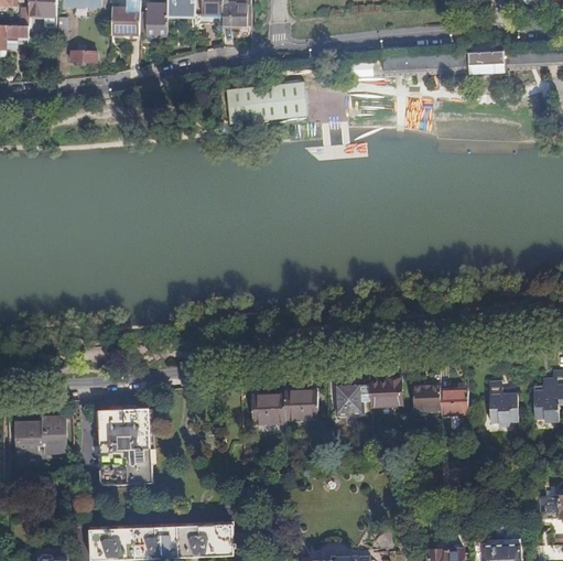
[(30,0),(30,12),(57,13),(57,0),(30,0)]
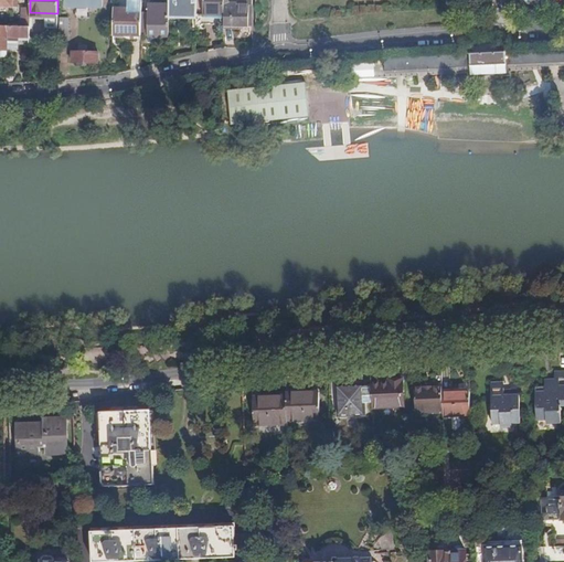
[(168,0),(168,4),(168,13),(195,14),(195,0),(168,0)]
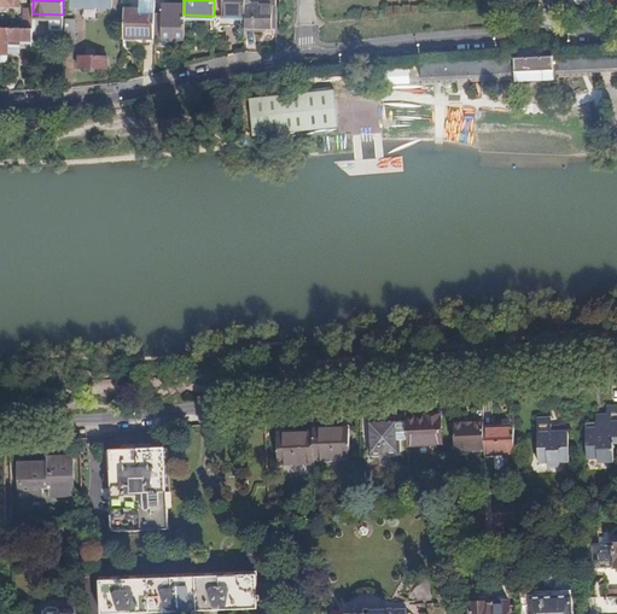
[(221,0),(221,13),(244,13),(244,0),(221,0)]
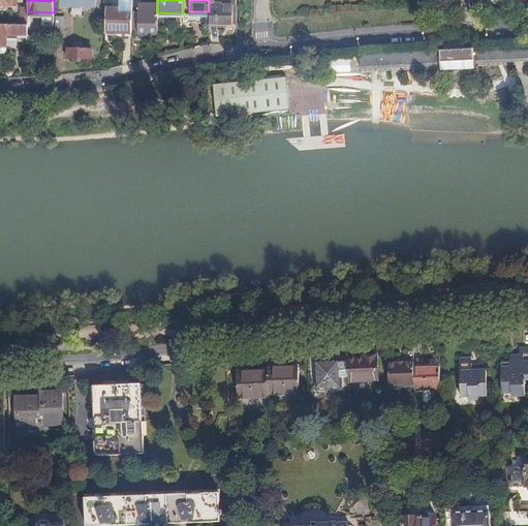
[(234,24),(235,4),(234,4),(233,0),(222,0),(222,1),(213,1),(213,0),(209,0),(209,11),(209,24),(234,24)]
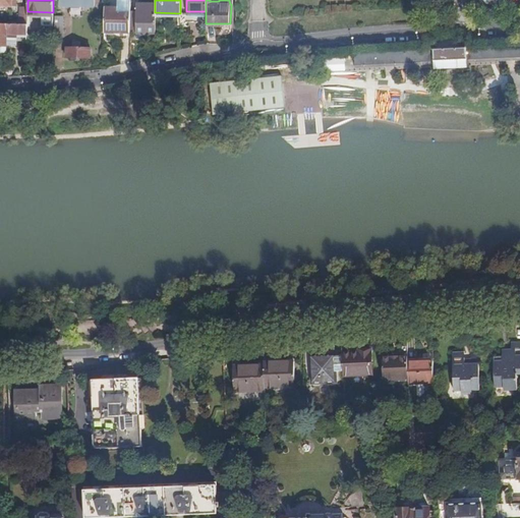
[(104,7),(104,32),(129,32),(129,4),(117,3),(117,7),(104,7)]
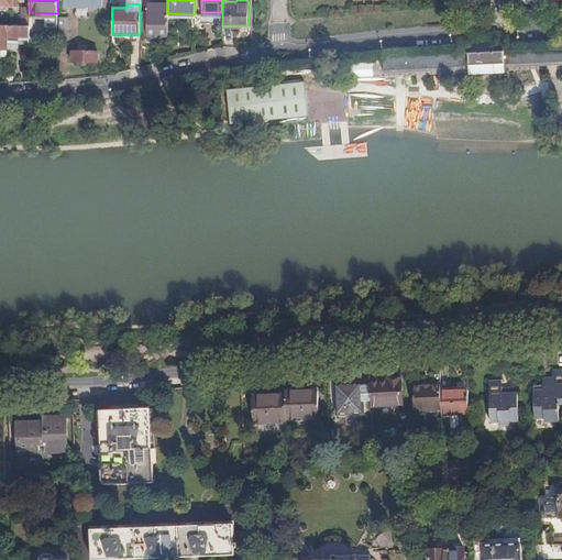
[(146,35),(167,35),(167,13),(167,4),(147,4),(146,35)]
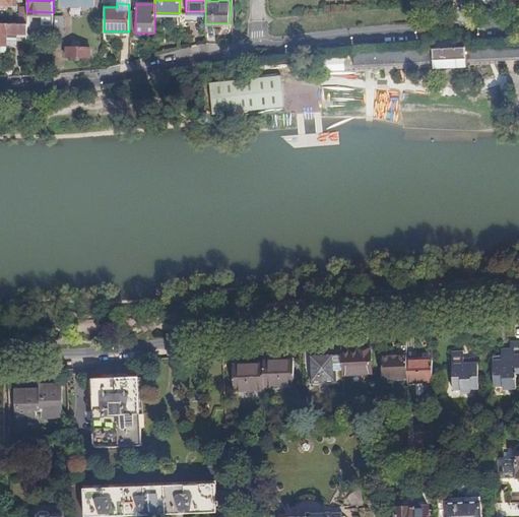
[(8,23),(0,22),(0,45),(6,45),(6,37),(15,37),(15,38),(26,38),(27,23),(25,23),(8,23)]
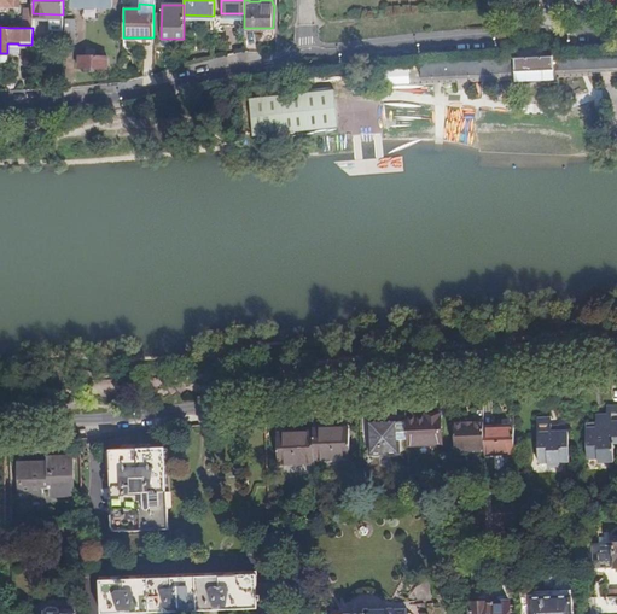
[(616,66),(616,53),(420,63),(420,76),(514,72),(514,81),(553,80),(553,70),(616,66)]
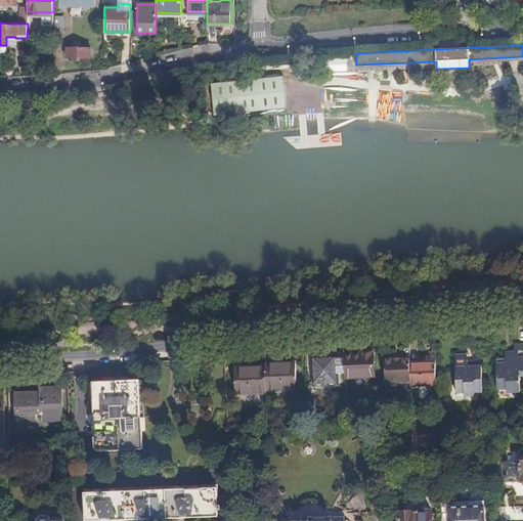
[(90,48),(68,47),(67,57),(90,58),(90,48)]
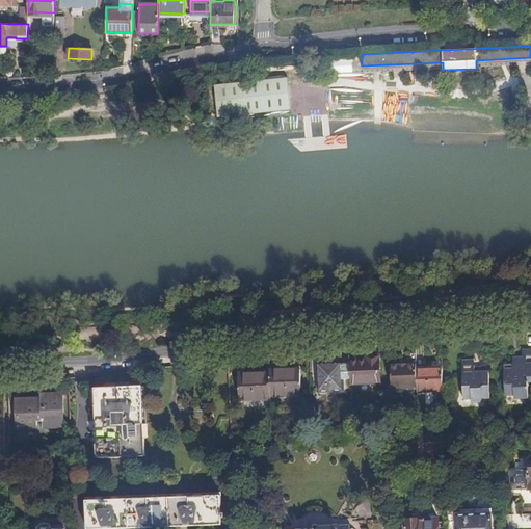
[(290,106),(287,73),(215,80),(218,114),(290,106)]
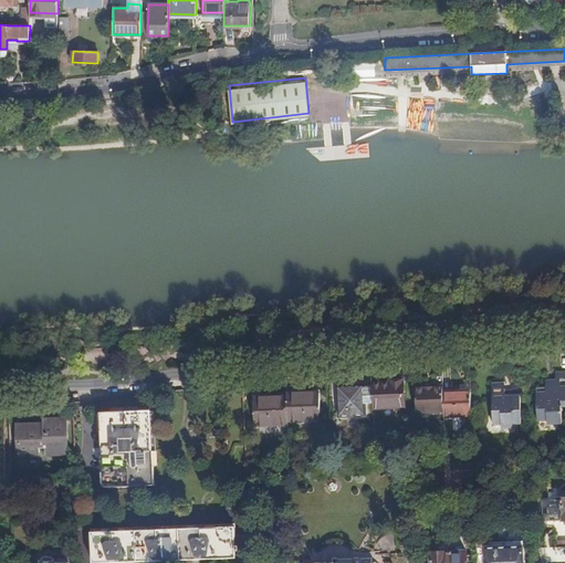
[(564,376),(558,377),(558,371),(554,372),(554,378),(552,379),(552,386),(544,386),(544,392),(535,393),(536,419),(546,419),(546,424),(561,423),(561,406),(564,406),(564,376)]
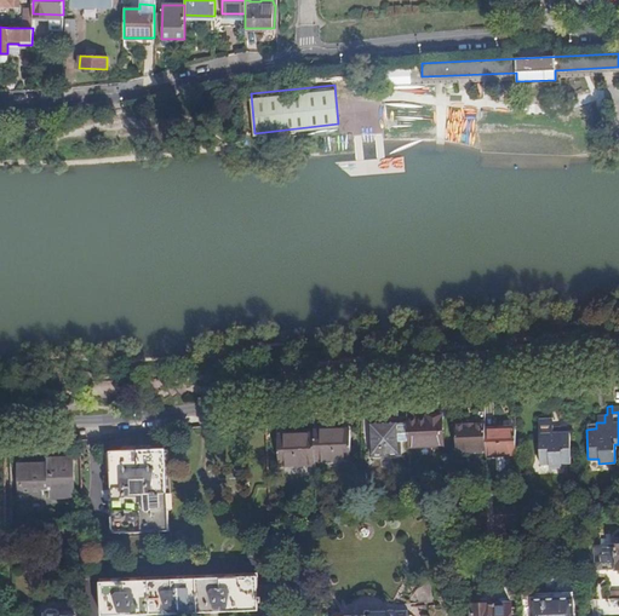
[(427,418),(407,419),(407,421),(407,439),(408,444),(442,443),(440,415),(428,415),(427,418)]
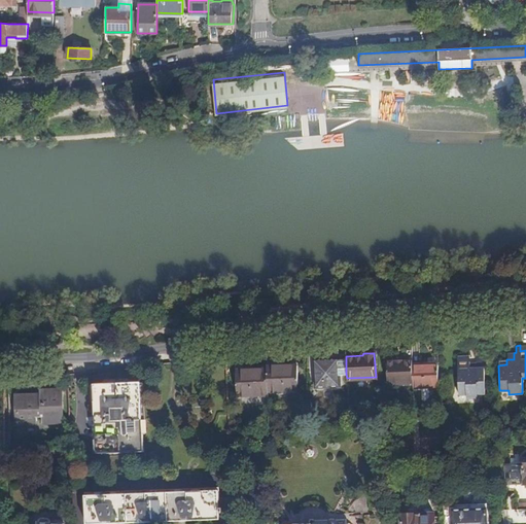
[(484,393),(483,354),(475,354),(476,362),(476,369),(469,369),(469,362),(469,360),(457,361),(457,394),(484,393)]
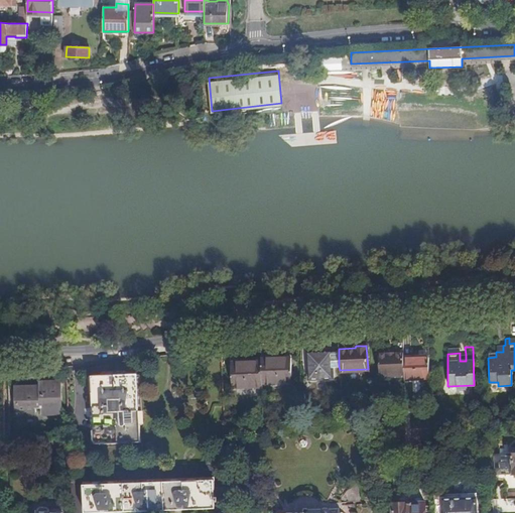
[(339,366),(339,351),(307,352),(309,377),(332,376),(331,366),(339,366)]
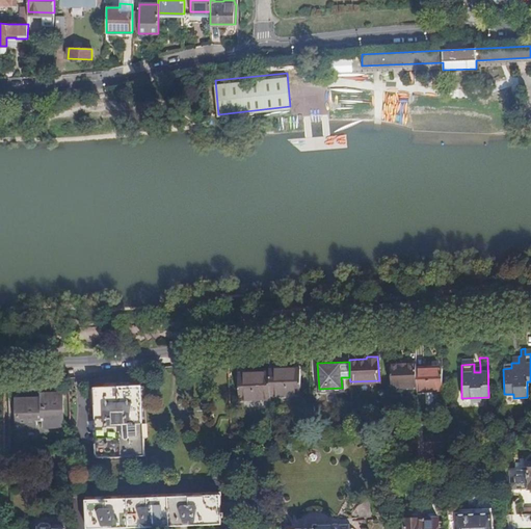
[(415,363),(390,363),(390,387),(416,386),(416,369),(415,363)]
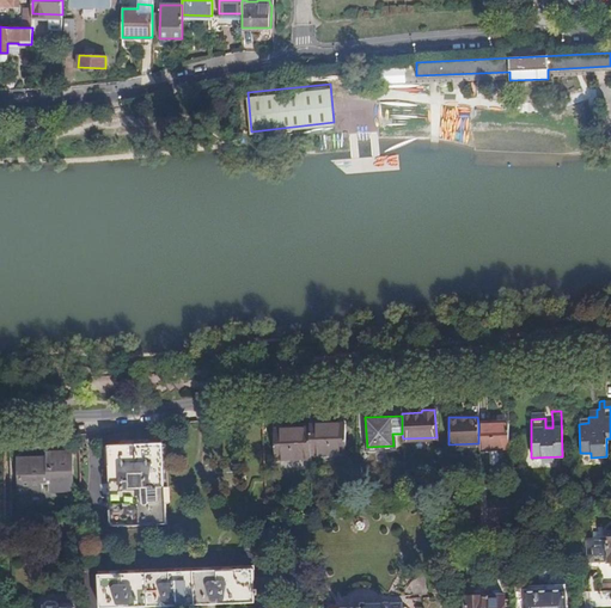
[(478,424),(478,443),(480,448),(509,446),(508,422),(478,424)]
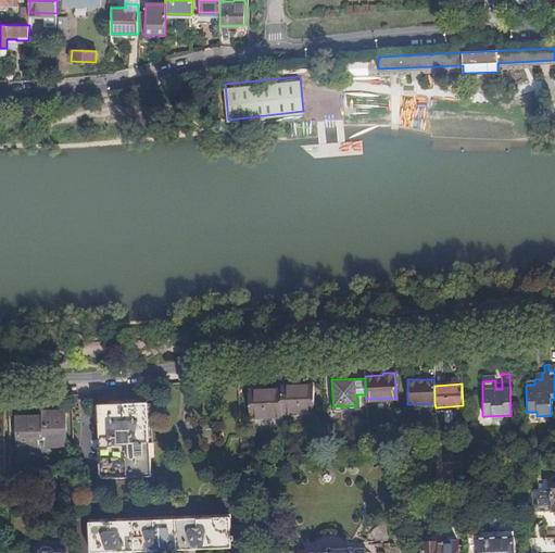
[(314,385),(281,386),(281,389),(282,413),(314,411),(314,385)]
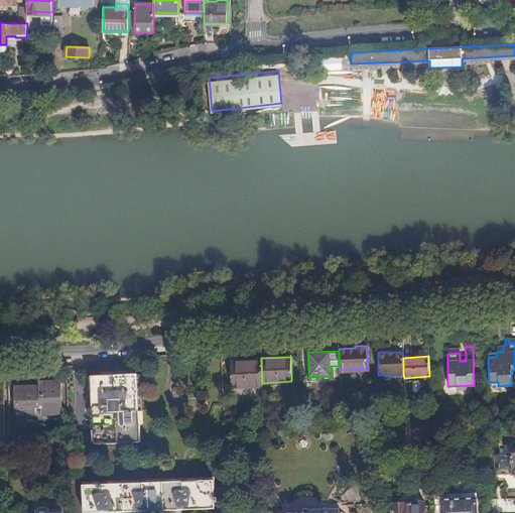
[(232,387),(262,385),(262,383),(261,361),(231,362),(232,387)]
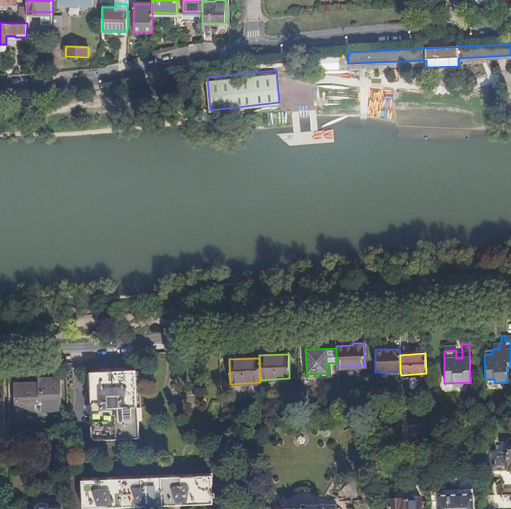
[(136,371),(91,372),(94,440),(139,438),(136,371)]
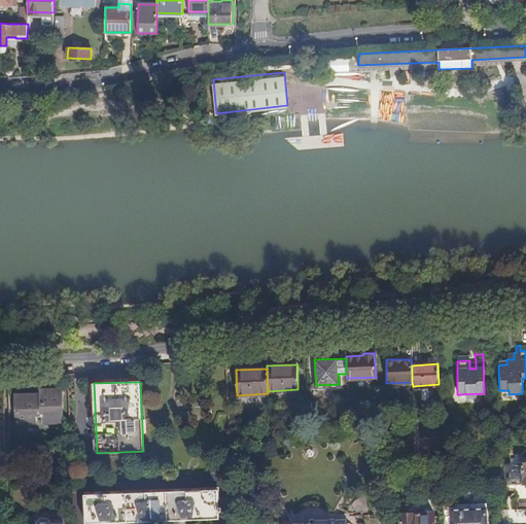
[(41,398),(38,398),(38,414),(42,414),(42,421),(62,420),(61,389),(41,390),(41,398)]
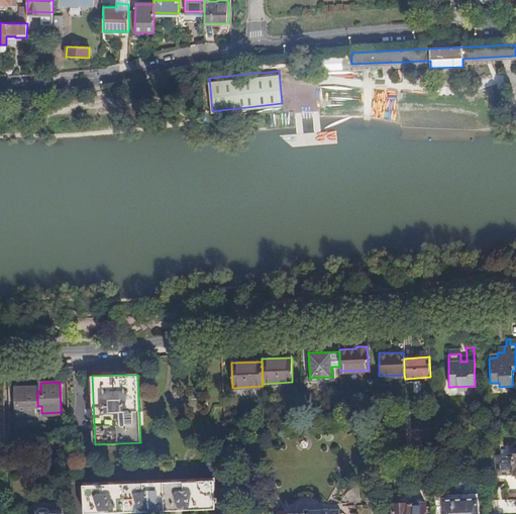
[(37,406),(37,391),(34,391),(34,387),(16,387),(17,414),(35,413),(35,406),(37,406)]
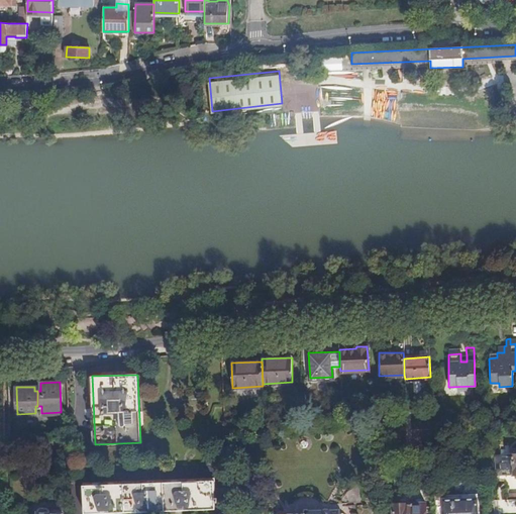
[(515,450),(514,450),(514,455),(495,455),(495,474),(515,474),(515,450)]
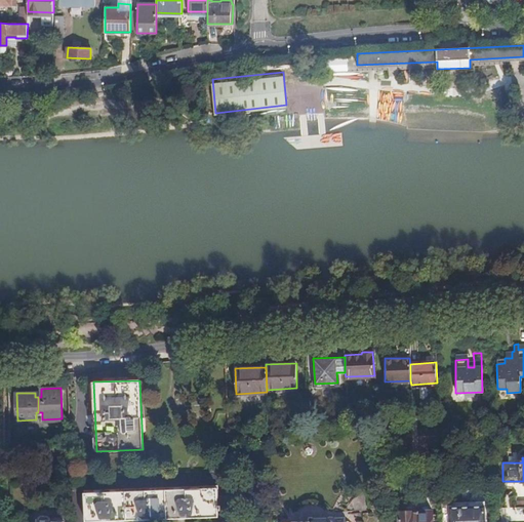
[(217,511),(217,496),(216,487),(85,492),(85,521),(96,521),(218,517),(217,511)]
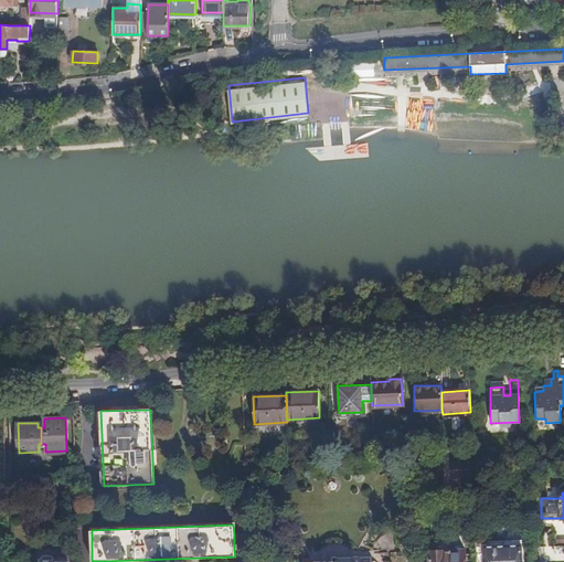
[(234,534),(234,550),(248,550),(247,533),(234,534)]
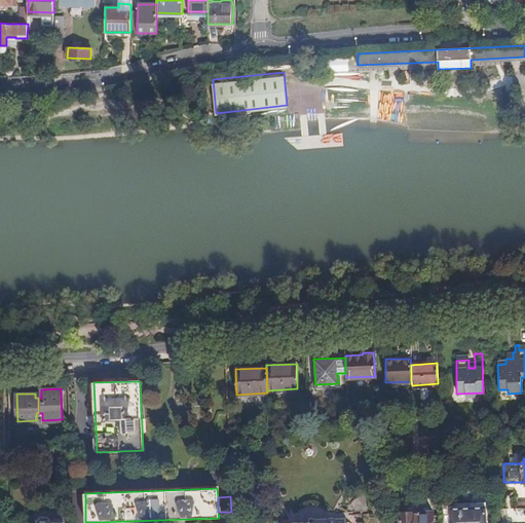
[(442,503),(442,522),(485,522),(485,508),(460,508),(460,502),(442,503)]
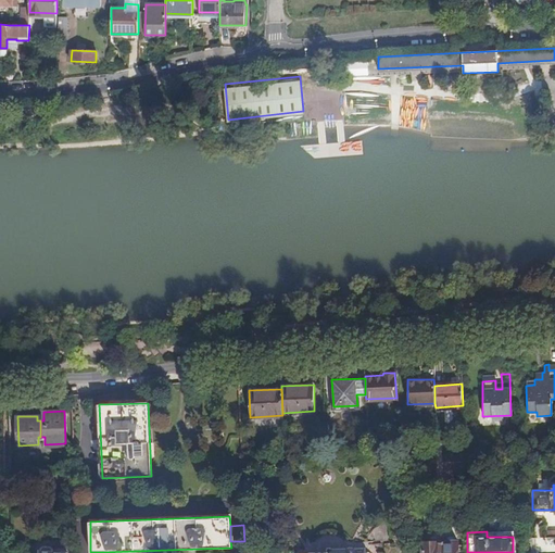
[(554,535),(544,532),(542,543),(554,545),(554,535)]
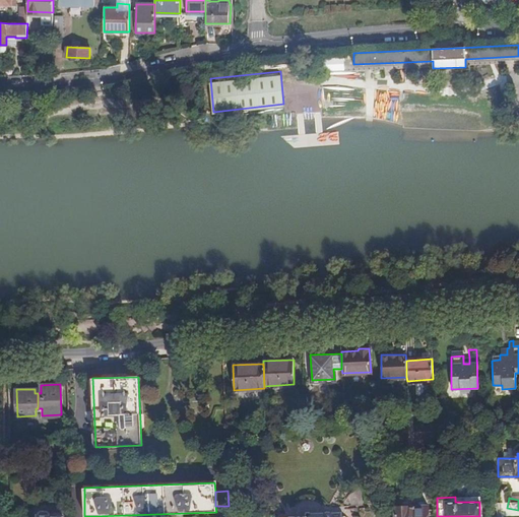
[(428,516),(428,506),(415,507),(415,505),(408,505),(408,507),(396,507),(396,516),(428,516)]
